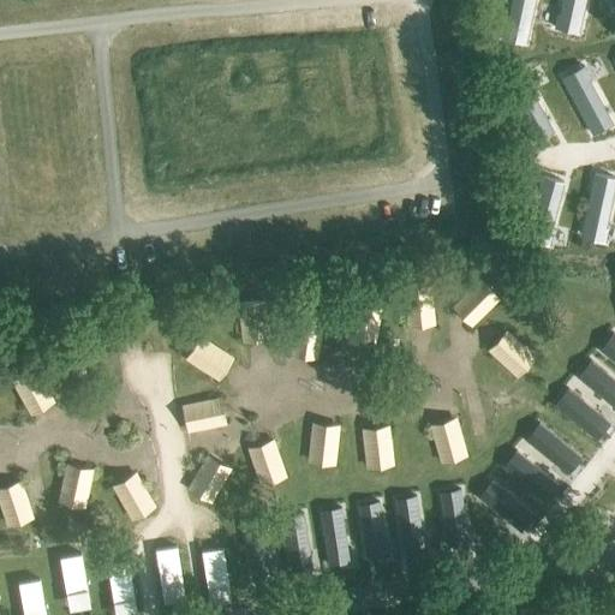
[(506,24),(502,37),(517,41),(517,39),(526,41),(535,0),(513,0),(508,24),(506,24)]
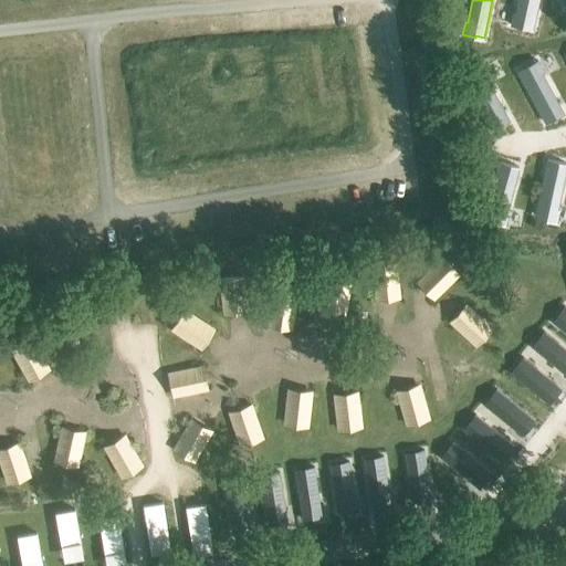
[(514,12),(511,25),(524,28),(525,25),(533,28),(538,0),(519,0),(516,13),(514,12)]
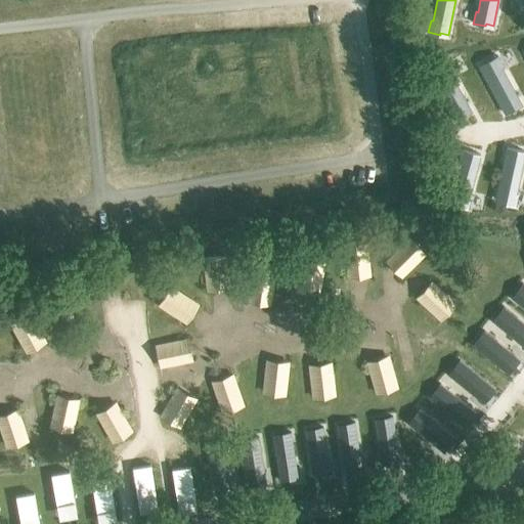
[(488,63),(481,67),(506,114),(522,105),(501,68),(504,67),(497,55),(487,61),(488,63)]
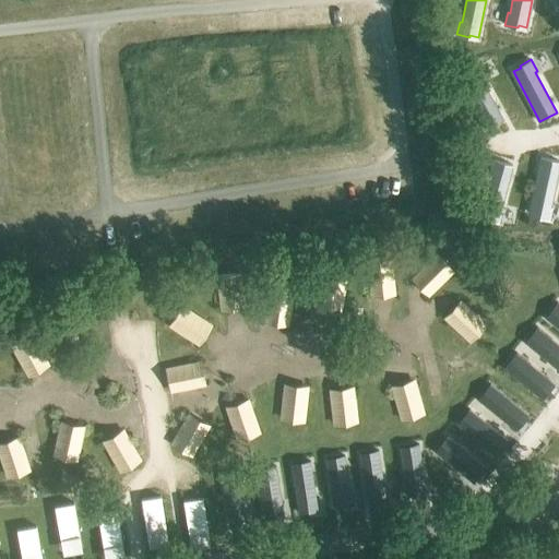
[(466,75),(459,80),(486,129),(503,120),(482,80),(484,79),(477,67),(466,73),(466,75)]
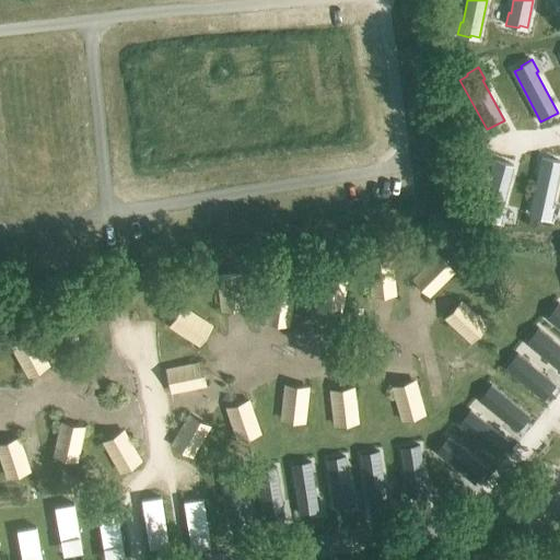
[(559,162),(543,158),(529,213),(538,216),(538,218),(550,220),(553,208),(551,207),(559,167),(559,162)]
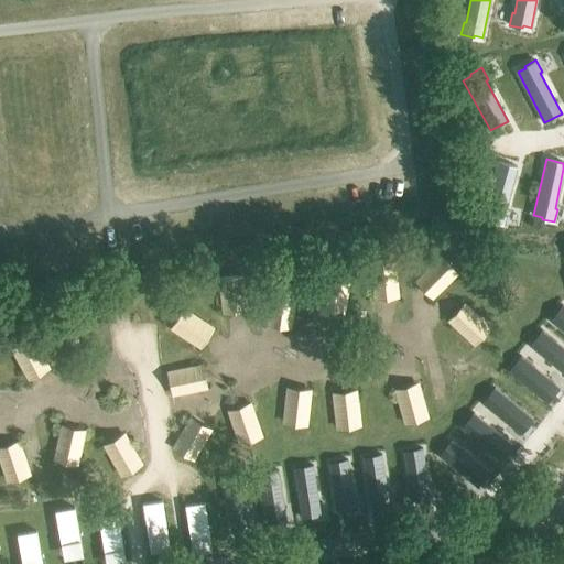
[(498,161),(484,217),(492,219),(491,221),(505,225),(508,212),(506,212),(517,166),(498,161)]
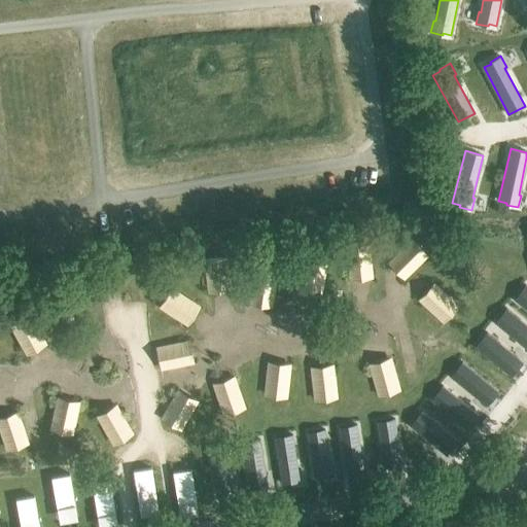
[(411,238),(386,264),(406,282),(430,257),(411,238)]
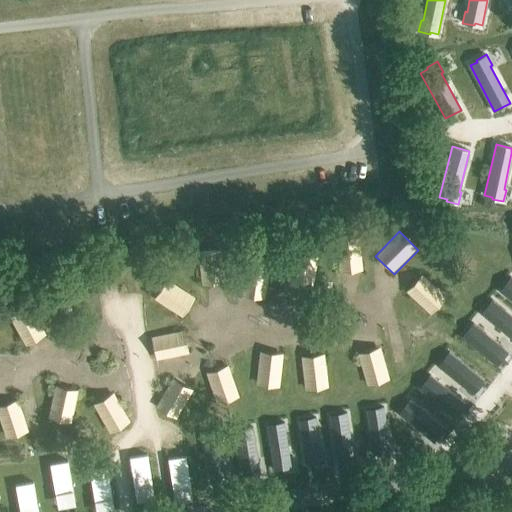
[(336,241),(339,275),(363,273),(360,239),(336,241)]
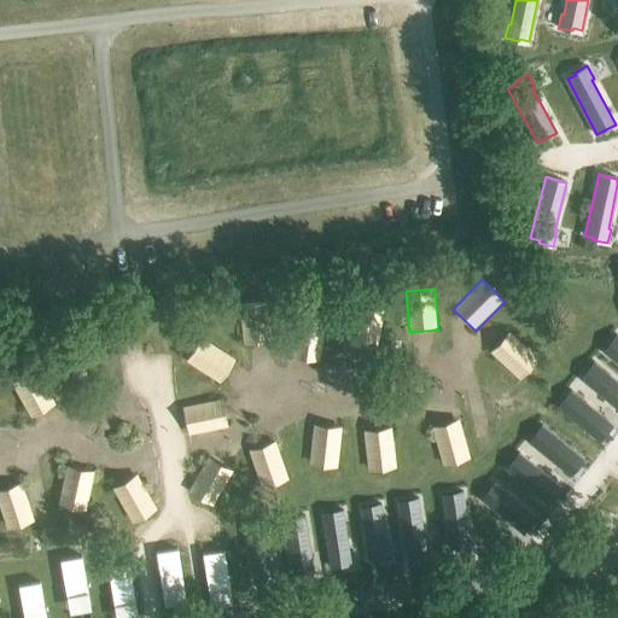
[(239,303),(243,347),(272,344),(267,301),(239,303)]
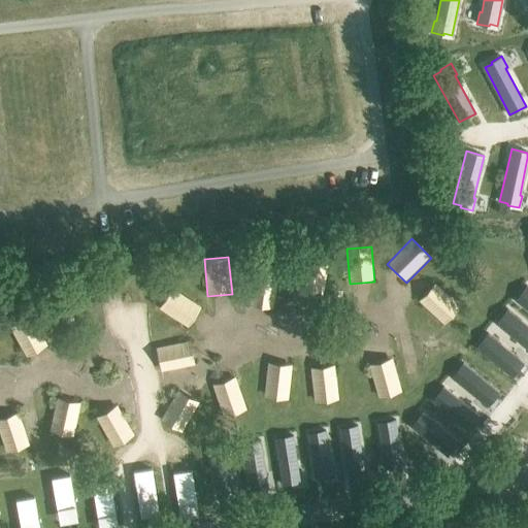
[(304,262),(297,298),(322,302),(328,266),(304,262)]
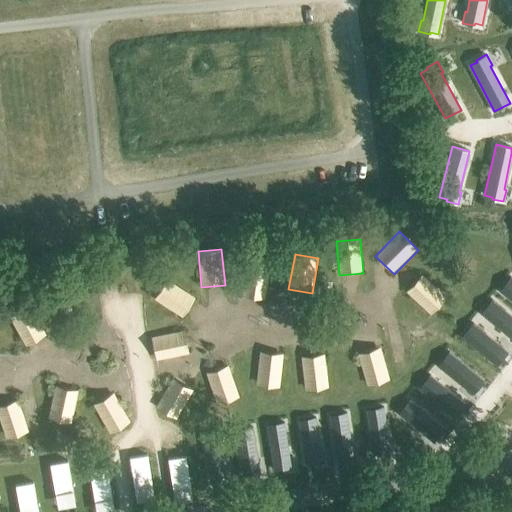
[(247,262),(240,296),(264,301),(271,267),(247,262)]
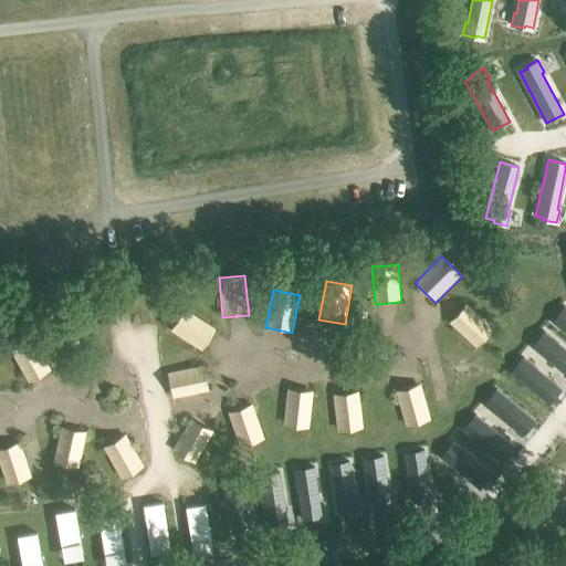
[(465,304),(449,323),(479,350),(495,332),(465,304)]
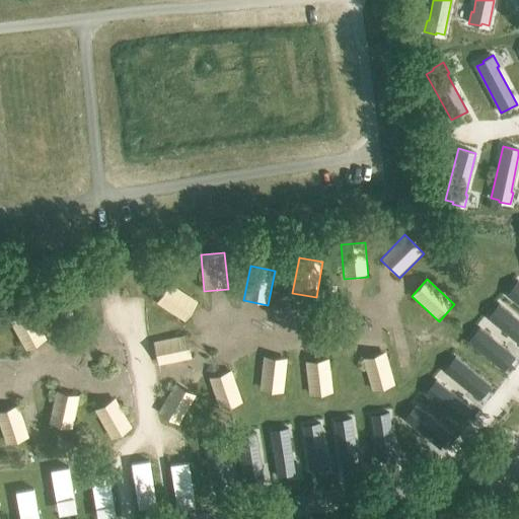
[(518,282),(517,281),(507,294),(518,303),(518,282)]
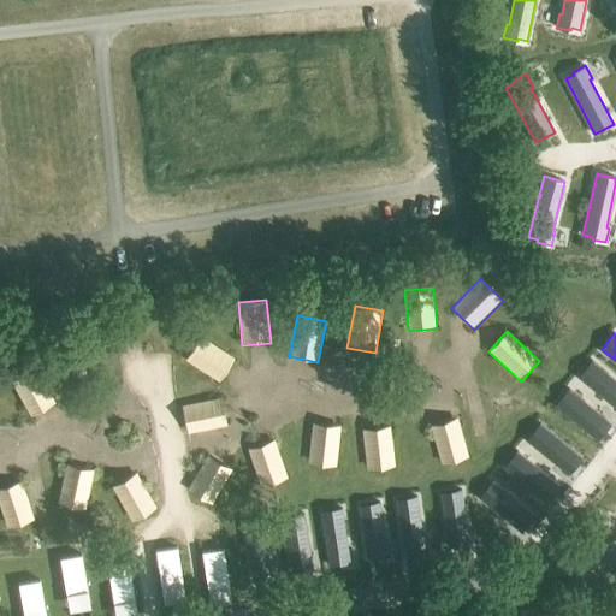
[(201,337),(185,360),(219,383),(235,359),(201,337)]
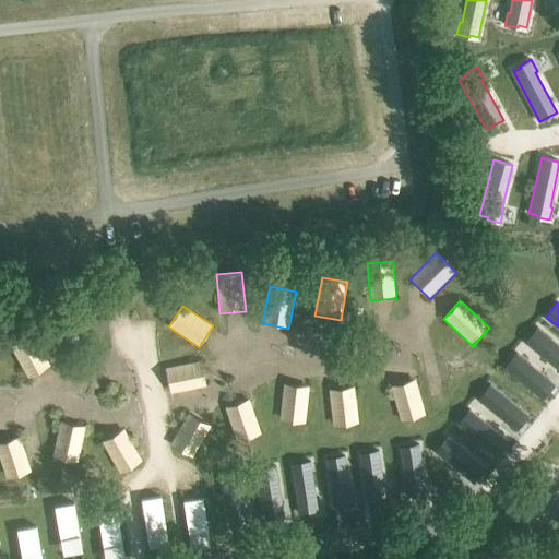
[(558,344),(537,326),(525,342),(558,368),(558,344)]
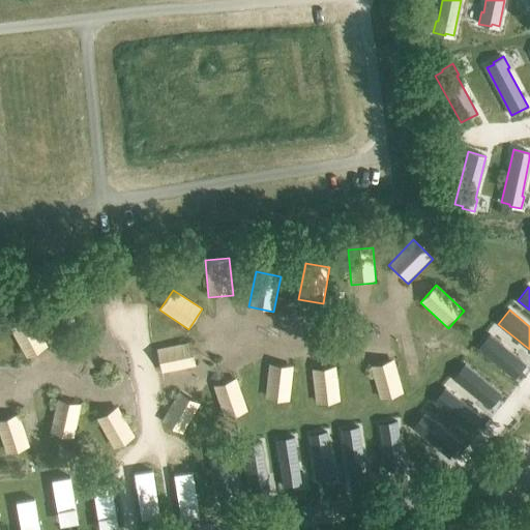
[(32,319),(10,331),(27,360),(49,349),(32,319)]
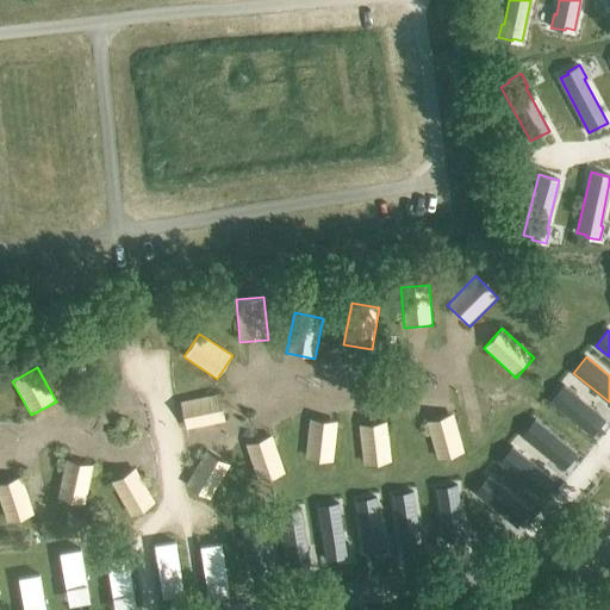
[(564,385),(551,400),(591,434),(604,418),(564,385)]
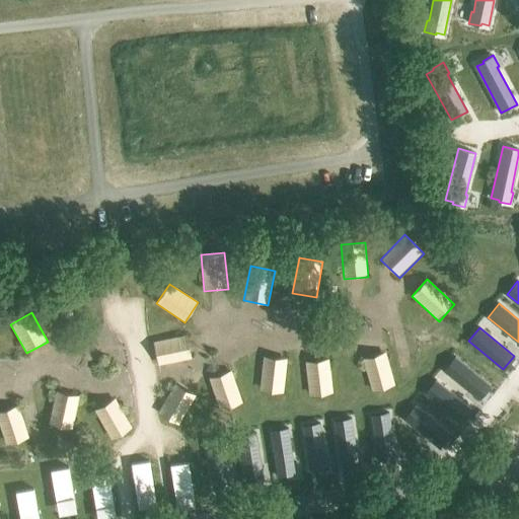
[(188,336),(152,343),(157,367),(193,360),(188,336)]
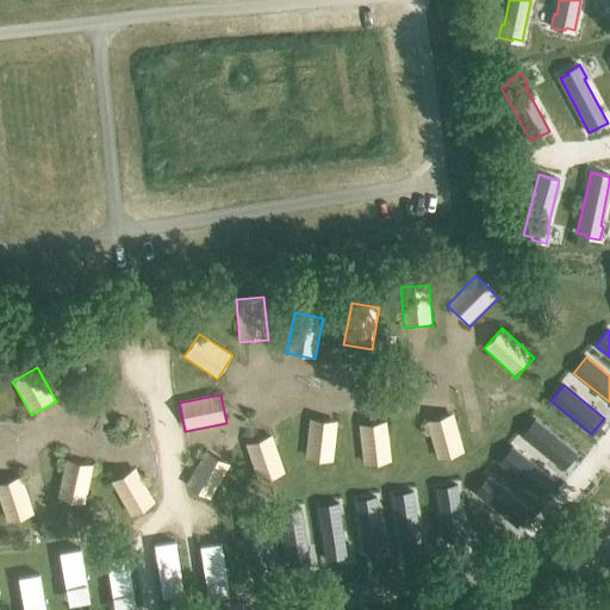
[(453,415),(425,423),(437,462),(464,454),(453,415)]
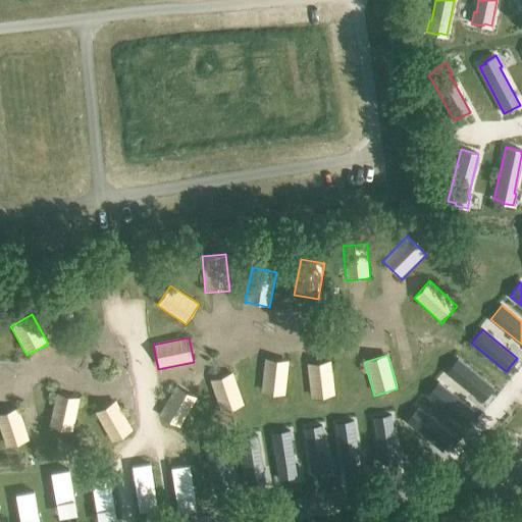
[(457,358),(447,372),(481,400),(492,386),(457,358)]
